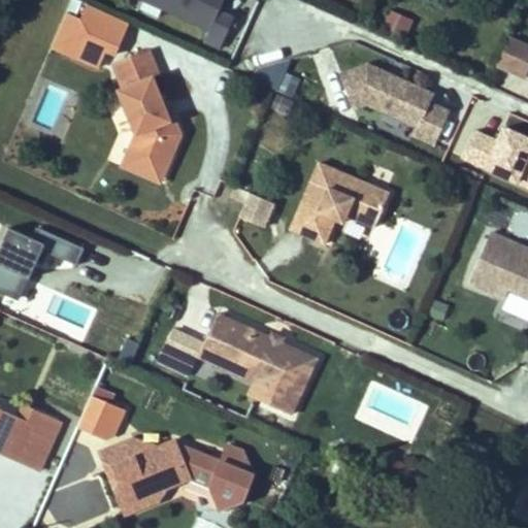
[(53,53),(110,69),(125,17),(68,0),(53,53)]
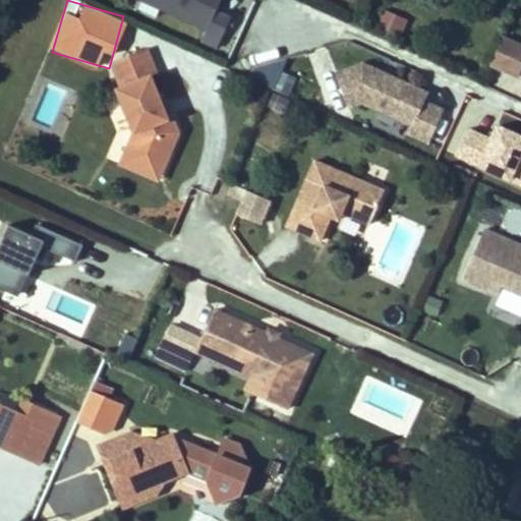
[(148,0),(208,26),(220,0),(148,0)]
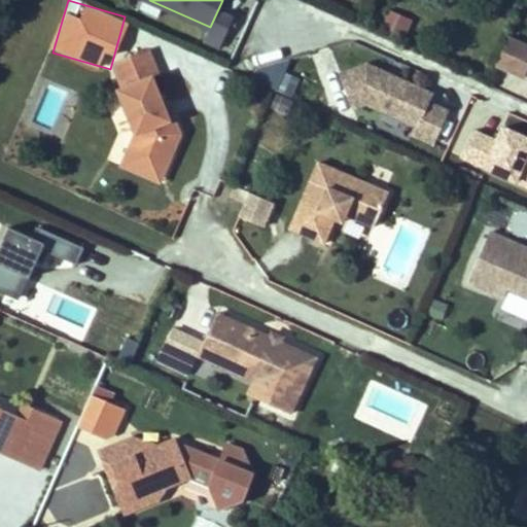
[(224,0),(222,0),(210,27),(230,36),(243,8),(224,0)]
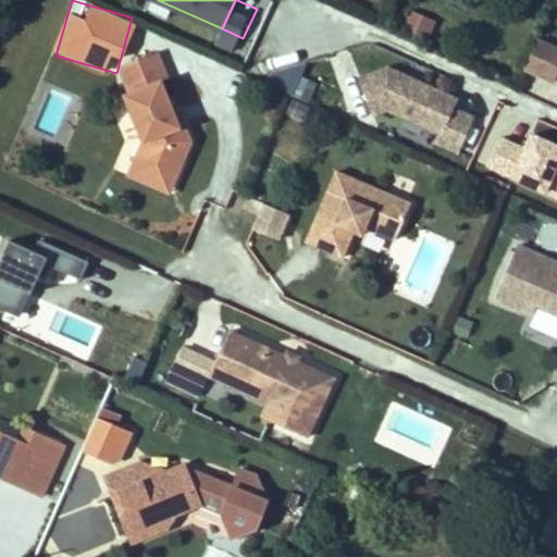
[(409,9),(399,32),(426,44),(436,21),(409,9)]
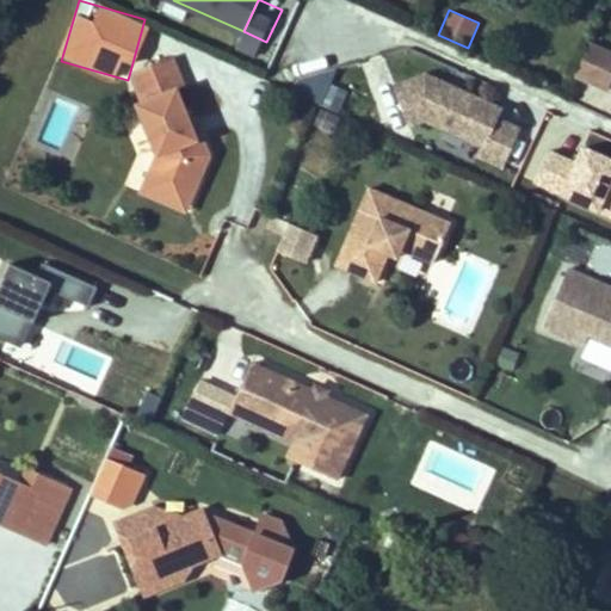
[(579,78),(610,91),(610,87),(610,50),(593,43),(579,78)]
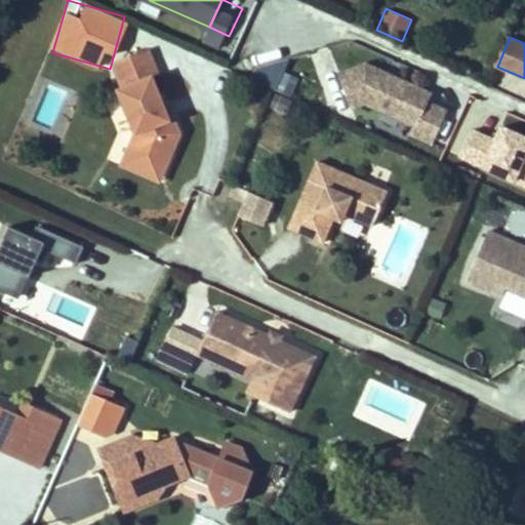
[(147,50),(112,65),(122,90),(118,92),(135,134),(128,152),(160,165),(162,161),(168,163),(180,132),(174,118),(170,120),(164,104),(153,79),(158,77),(147,50)]
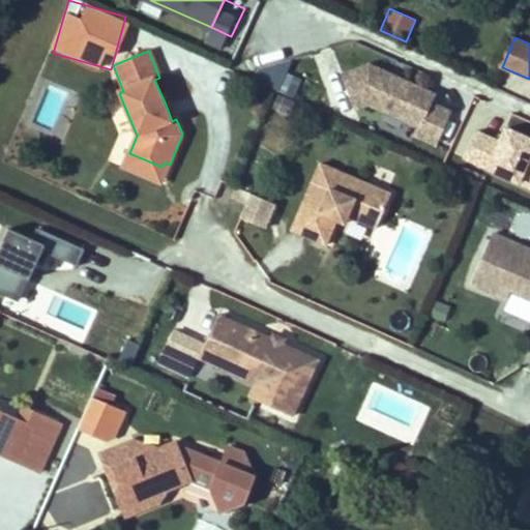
[(434,142),(449,109),(430,99),(433,91),(369,61),(342,70),(354,105),(367,100),(417,123),(413,131),(434,142)]
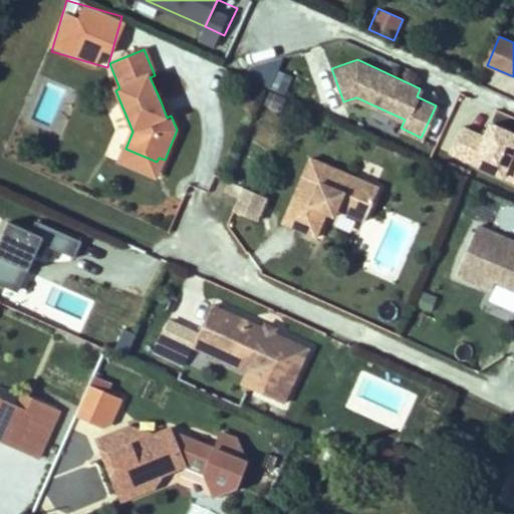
[(165,100),(161,101),(167,117),(171,115),(165,100)]
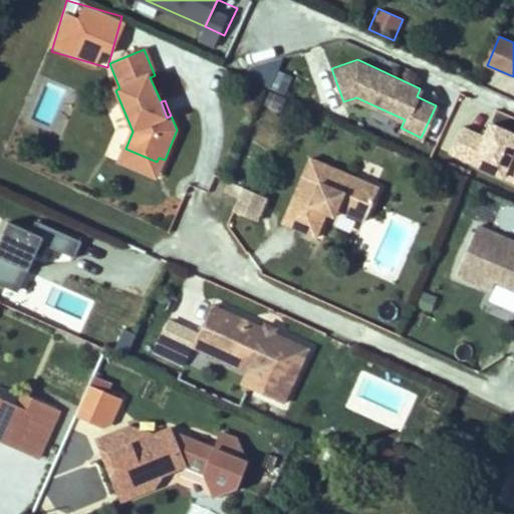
[(513,150),(513,133),(490,122),(484,136),(461,125),(450,151),(503,175),(513,150)]
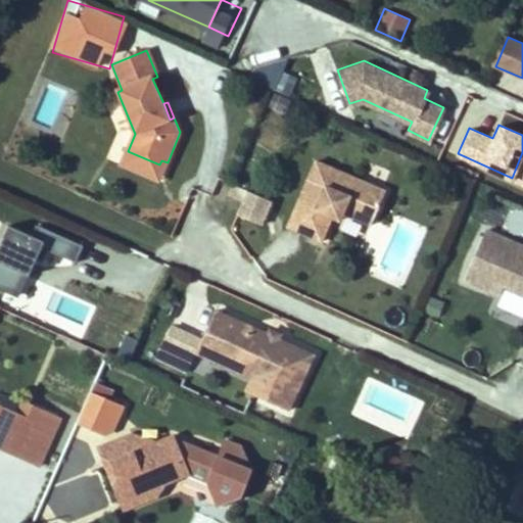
[(159,164),(128,151),(122,164),(159,181),(168,162),(161,160),(159,164)]
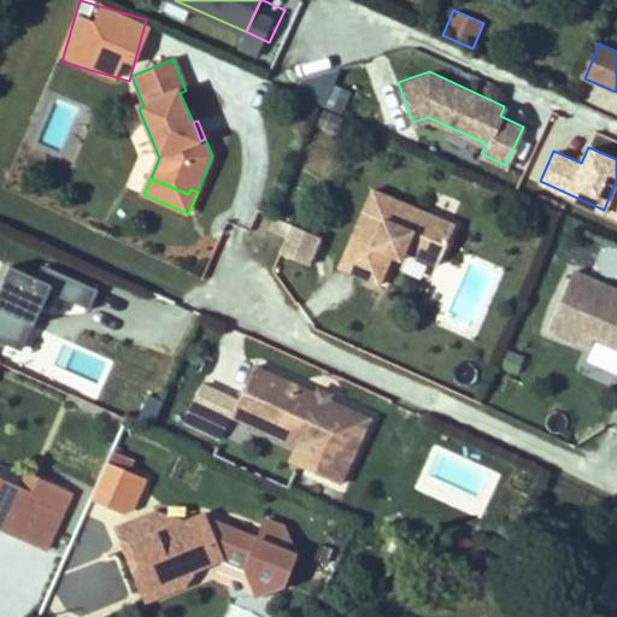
[(616,180),(604,210),(616,216),(616,180)]
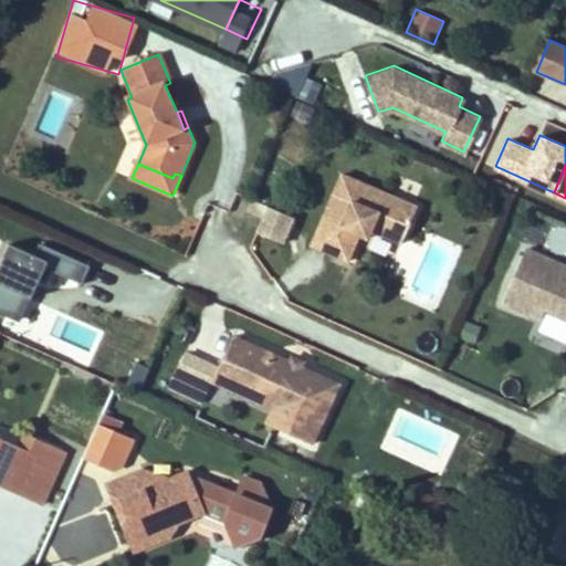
[(416,206),(341,174),(310,244),(347,260),(358,234),(362,226),(370,229),(400,242),(416,206)]
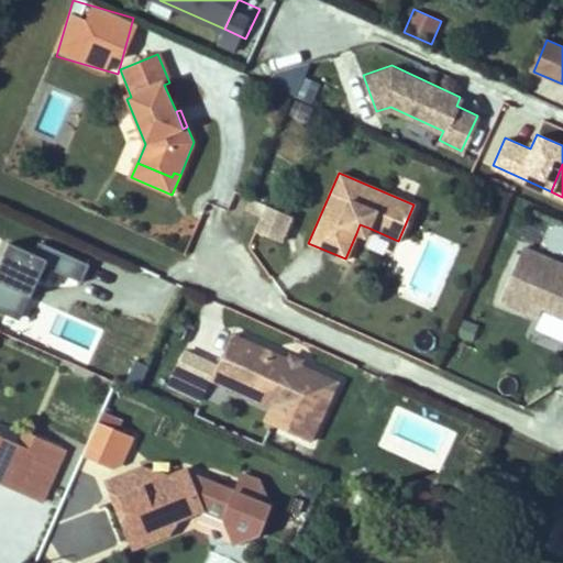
[(265,206),(255,231),(280,242),(290,217),(265,206)]
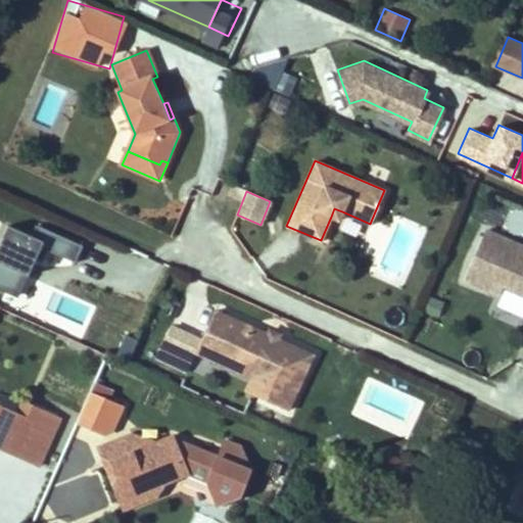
[(342,211),(334,208),(331,217),(338,220),(342,211)]
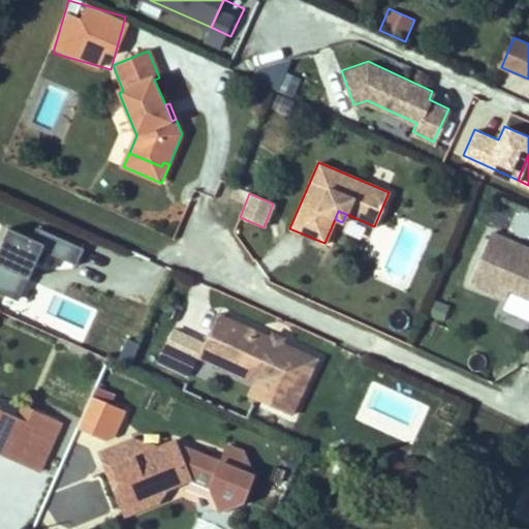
[(43,250),(78,265),(85,248),(38,228),(33,239),(7,227),(0,243),(0,292),(21,302),(43,250)]
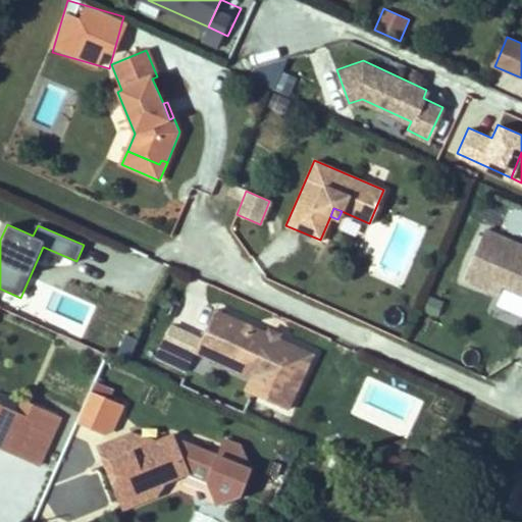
[(503,289),(521,297),(521,248),(483,232),(463,281),(499,297),(503,289)]
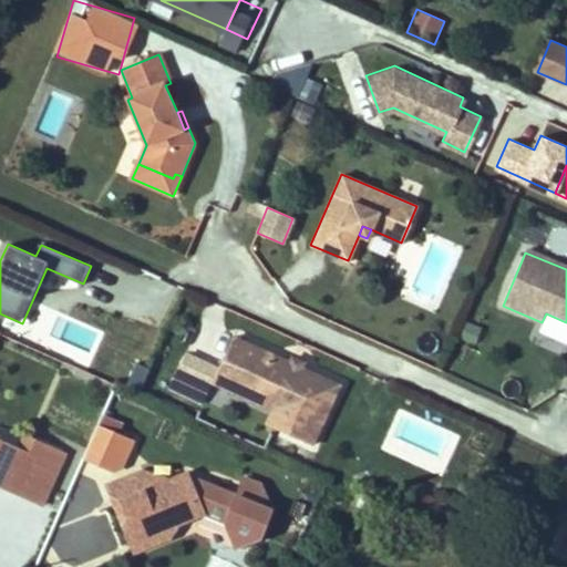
[(340,385),(234,337),(213,382),(275,410),(268,424),(313,444),(340,385)]
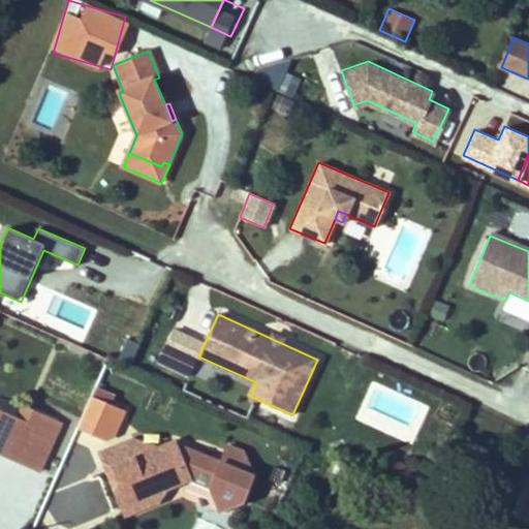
[(113,443),(127,410),(91,396),(78,429),(113,443)]
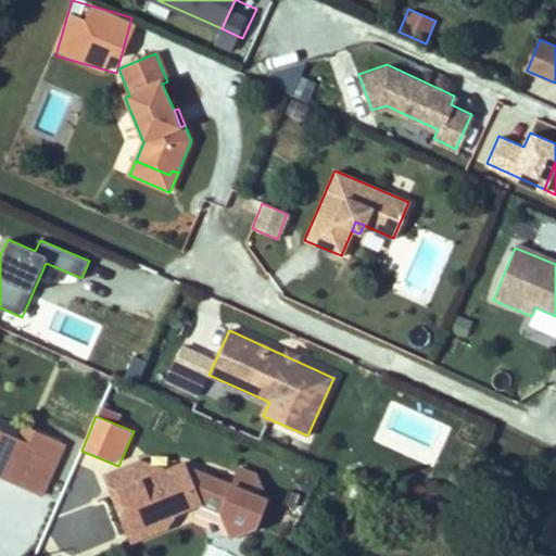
[(23,426),(17,438),(29,443),(35,431),(23,426)]
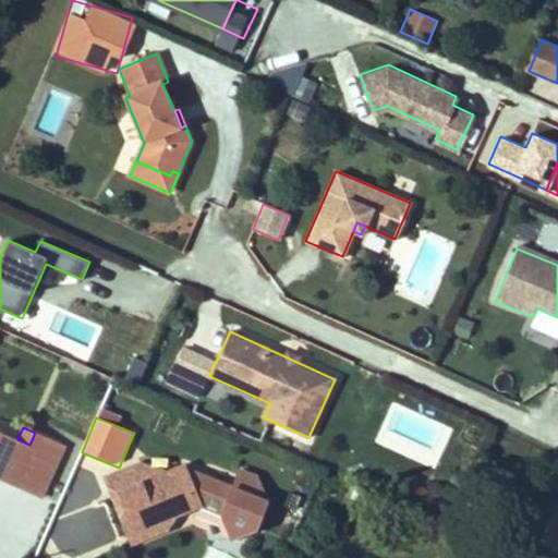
[(43,496),(64,447),(35,433),(29,445),(17,439),(0,432),(0,459),(11,464),(3,478),(43,496)]
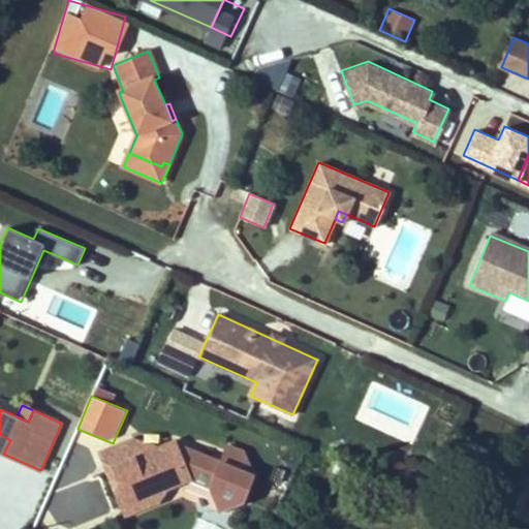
[(0,435),(0,452),(3,454),(10,440),(0,435)]
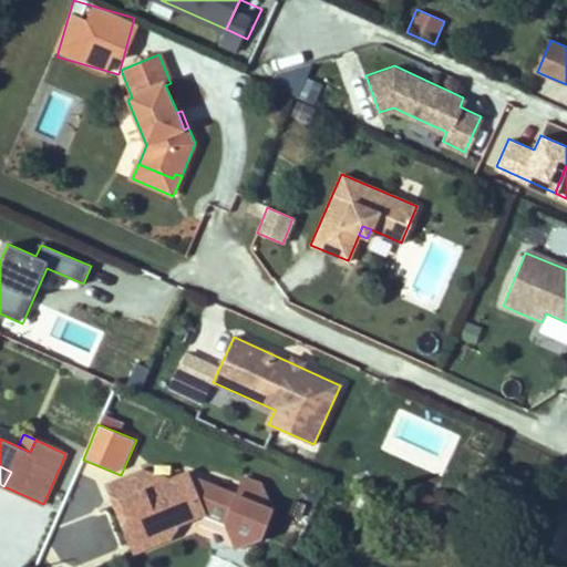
[(106,484),(113,502),(121,498),(129,516),(123,527),(135,553),(169,538),(178,525),(204,514),(204,513),(226,523),(236,547),(260,536),(271,509),(263,506),(267,498),(260,483),(244,476),(237,494),(186,472),(169,478),(142,470),(106,484)]
